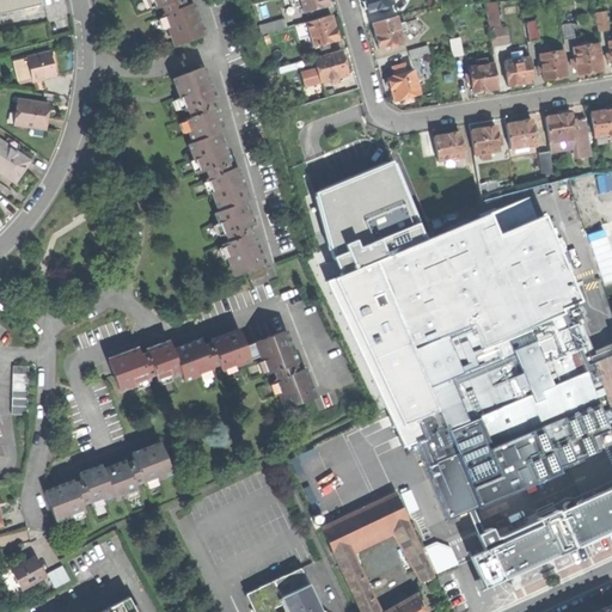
[(0,0),(0,11),(40,1),(38,0),(0,0)]
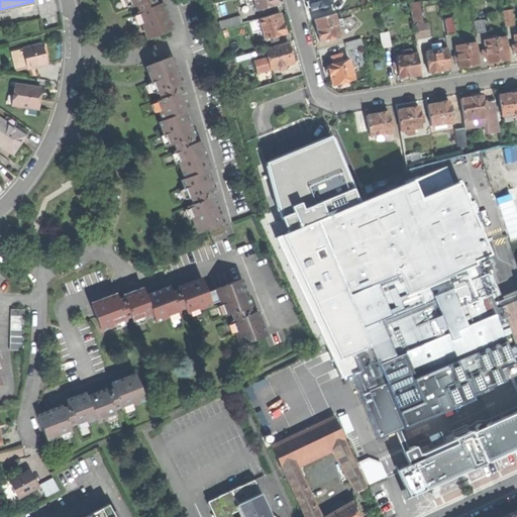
[(143,24),(148,39),(173,30),(163,3),(158,5),(156,0),(129,0),(131,5),(132,8),(137,6),(138,9),(139,12),(138,12),(139,14),(143,24)]
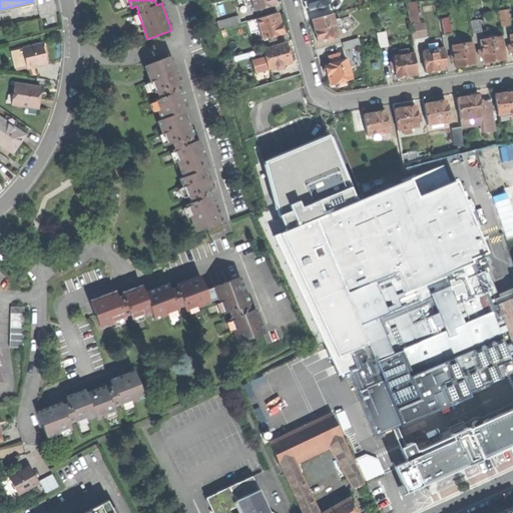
[(251,0),(252,1),(254,10),(260,9),(267,7),(276,4),(274,0),(251,0)]
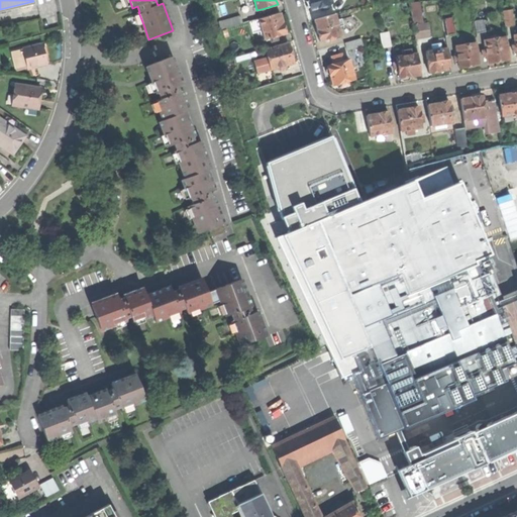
[(307,0),(309,4),(310,10),(320,7),(321,11),(327,9),(326,5),(332,3),(330,0),(307,0)]
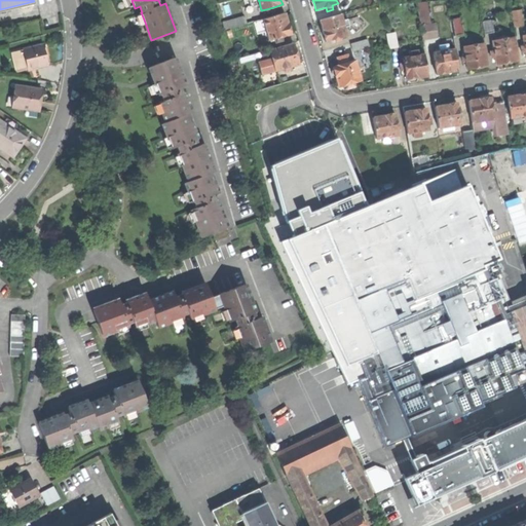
[(522,9),(513,10),(515,27),(524,26),(522,9)]
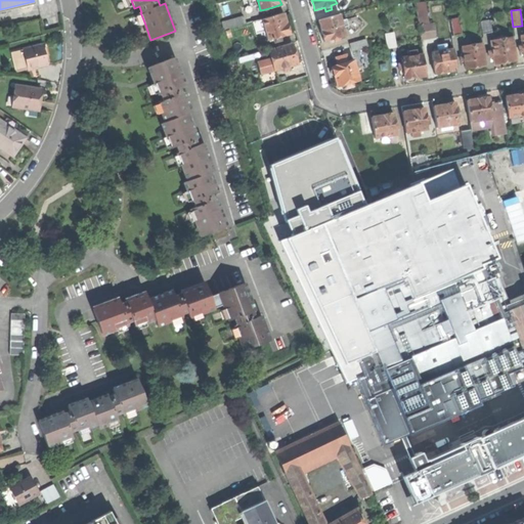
[(285,36),(290,34),(288,27),(287,23),(286,24),(284,12),(262,18),(263,22),(266,31),(268,40),(277,38),(285,36)]
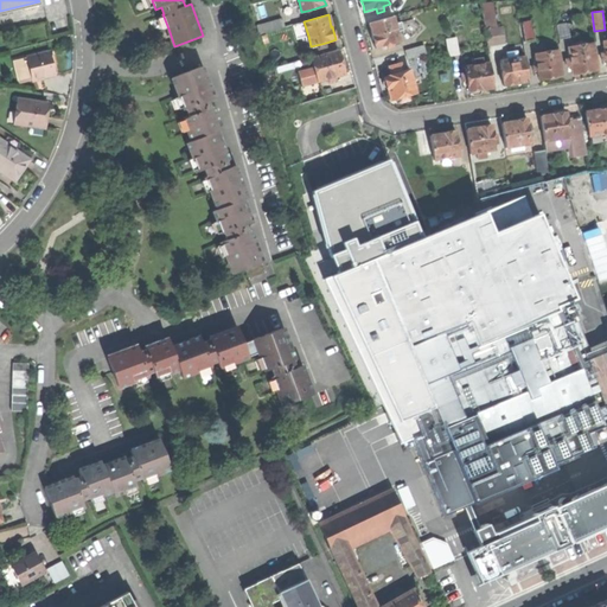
[(161,31),(168,29),(164,17),(158,19),(161,31)]
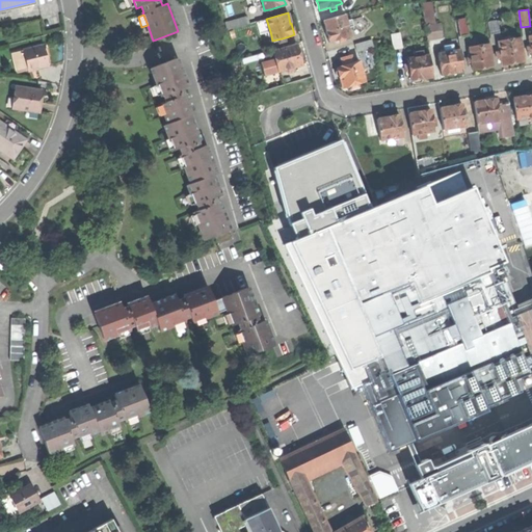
[(345,15),(324,20),(326,31),(327,35),(329,42),(334,41),(335,45),(342,43),(341,38),(350,35),(348,28),(346,21),(345,15)]
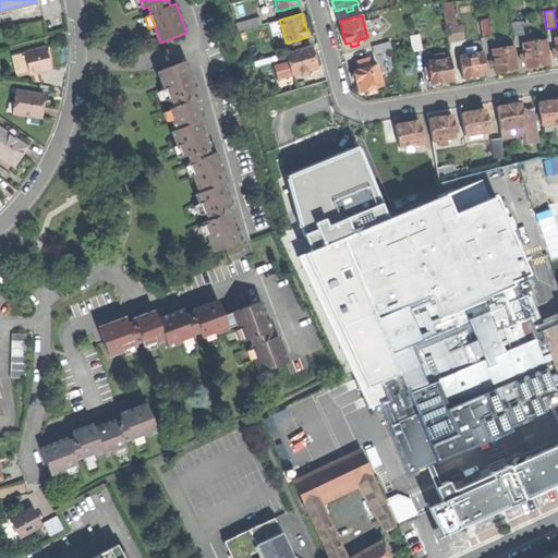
[(243,21),(245,29),(262,24),(259,16),(243,21)]
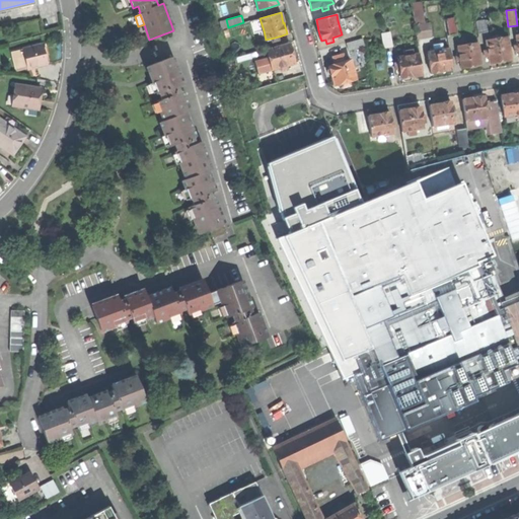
[(449,34),(458,32),(455,17),(447,18),(449,34)]
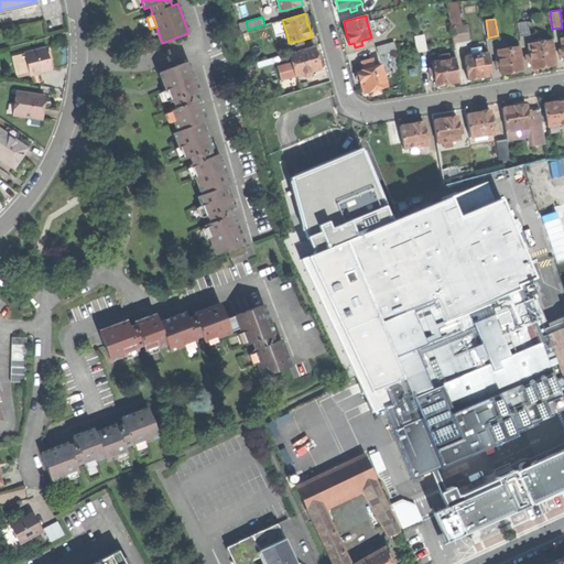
[(518,24),(519,38),(530,35),(528,22),(518,24)]
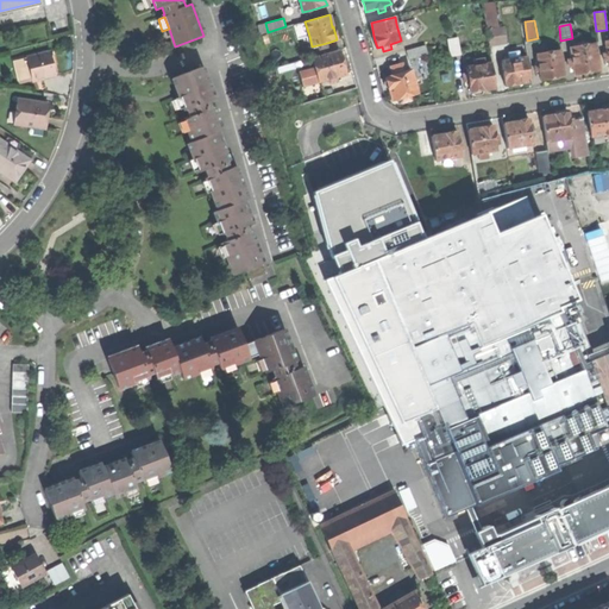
[(489,44),(504,42),(502,27),(487,30),(489,44)]
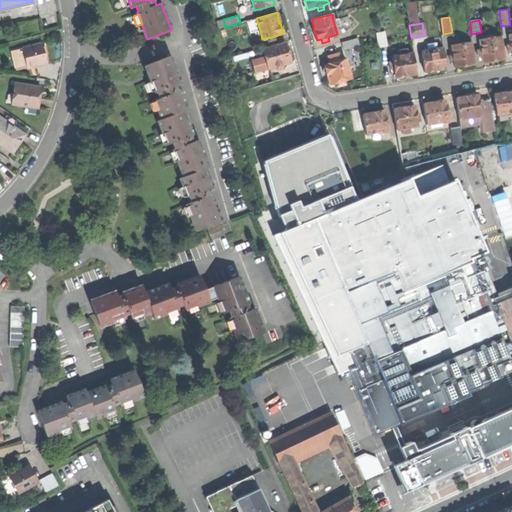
[(379,47),(387,45),(385,31),(376,33),(379,47)]
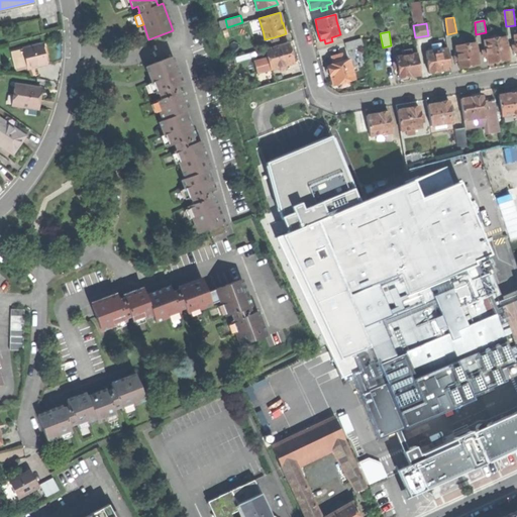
[(499,62),(509,61),(506,36),(485,40),(486,49),(482,50),(483,58),(487,57),(488,64),(499,62)]
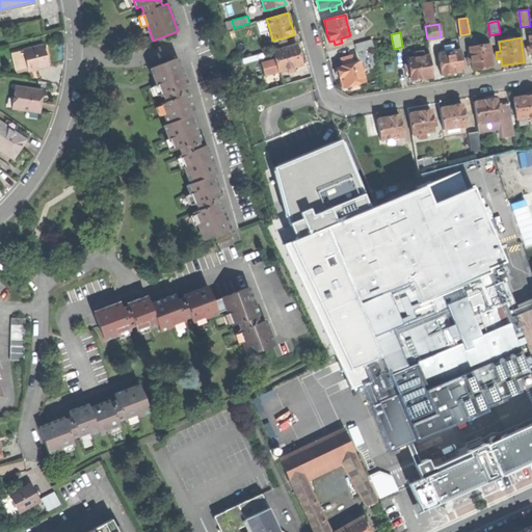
[(354,45),(356,52),(370,49),(368,41),(354,45)]
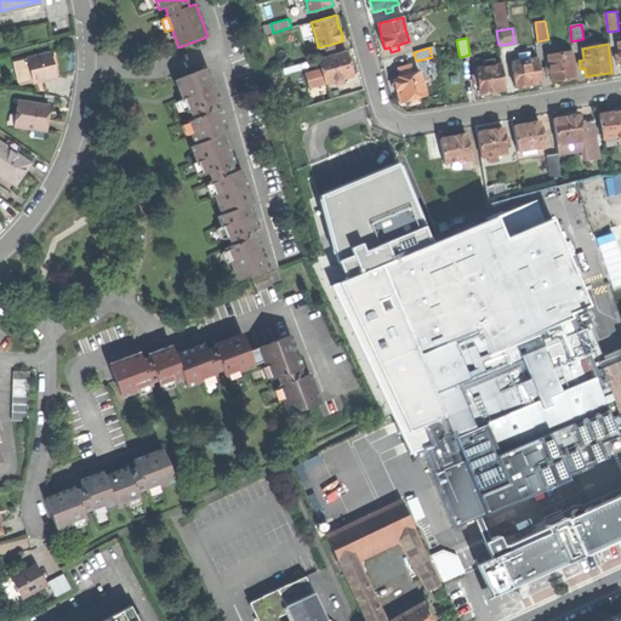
[(343,78),(353,75),(349,63),(347,51),(318,60),(322,69),(325,84),(336,80),(343,78)]
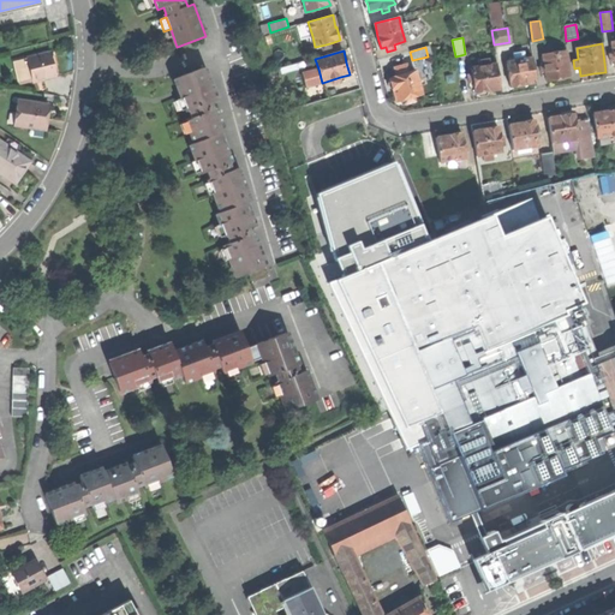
[(559,79),(571,77),(566,51),(543,54),(544,66),(545,72),(547,82),(559,79)]
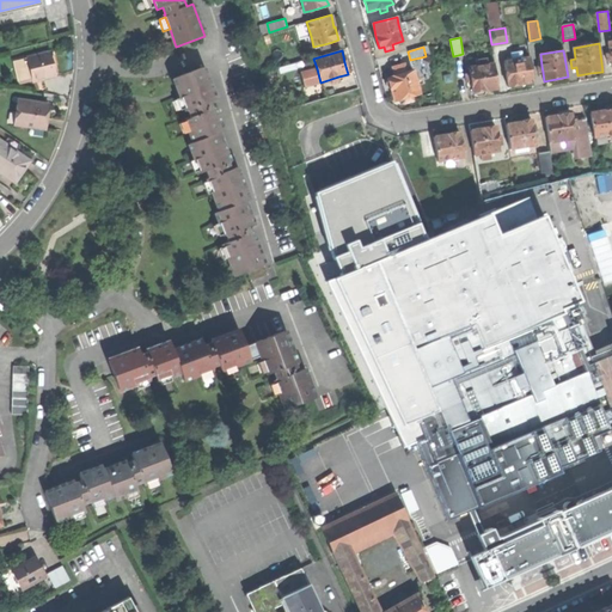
[(31,77),(32,80),(55,74),(53,62),(50,51),(26,57),(31,77)]
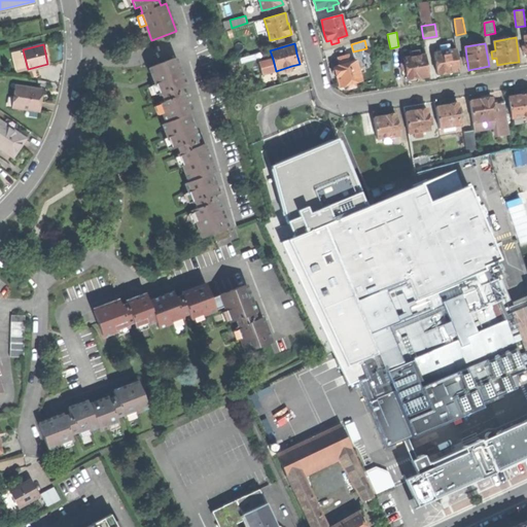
[(16,69),(27,66),(23,49),(12,51),(16,69)]
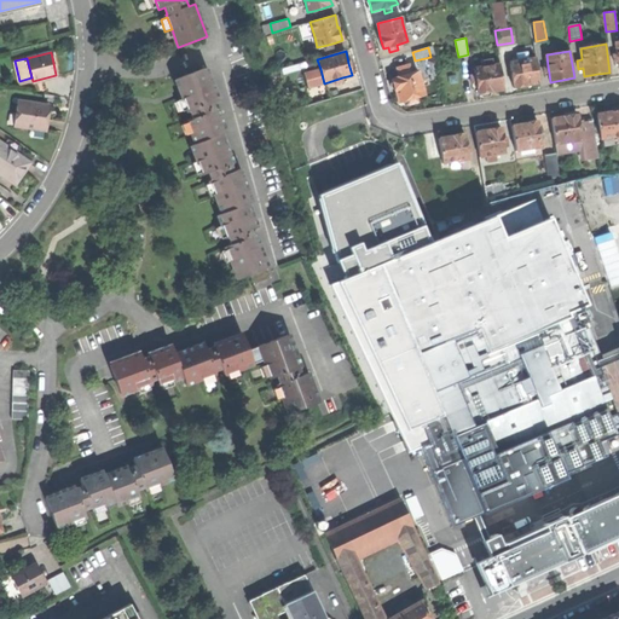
[(527,85),(539,82),(536,58),(528,59),(521,61),(510,63),(512,69),(507,70),(508,77),(513,76),(514,88),(522,87),(528,86),(527,85)]
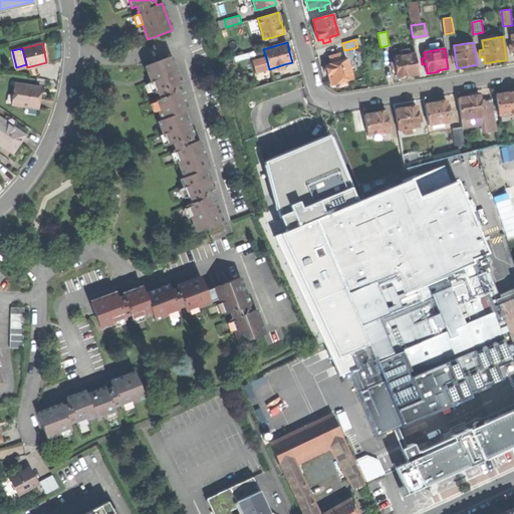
[(339,53),(329,56),(331,63),(325,64),(326,65),(325,66),(325,67),(324,67),(324,71),(327,74),(328,74),(329,79),(331,84),(338,82),(339,86),(346,84),(345,80),(352,78),(346,58),(341,60),(339,53)]
